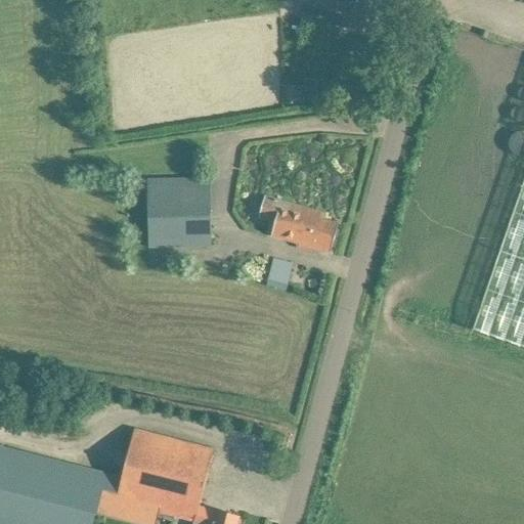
[(150,250),(212,249),(211,178),(149,178),(150,250)]
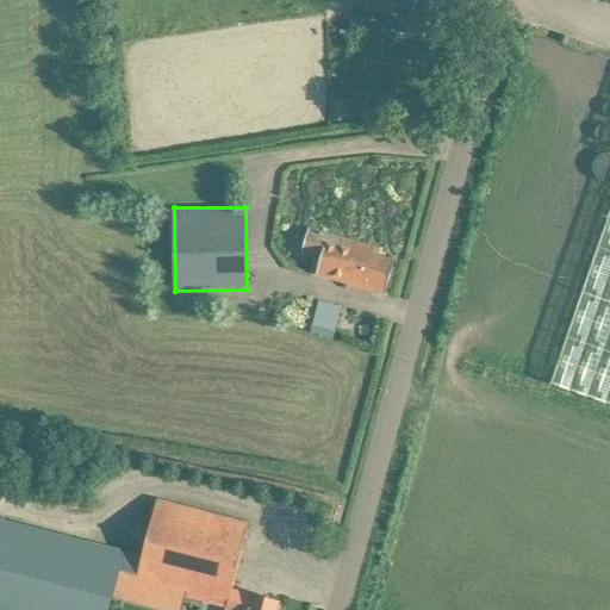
[(609,212),(551,385),(609,405),(609,212)]
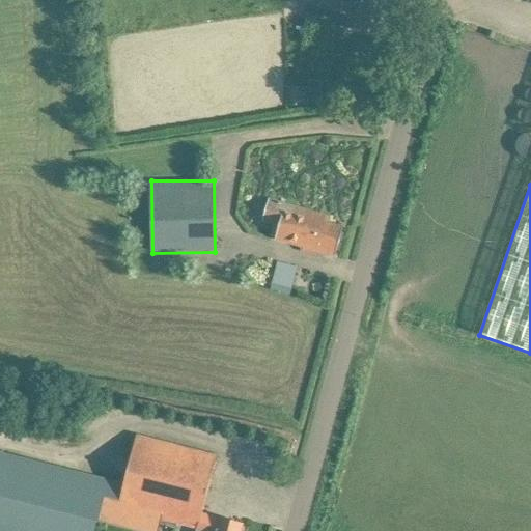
[(329,217),(269,199),(261,221),(279,226),(275,240),(335,256),(343,228),(327,223),(329,217)]
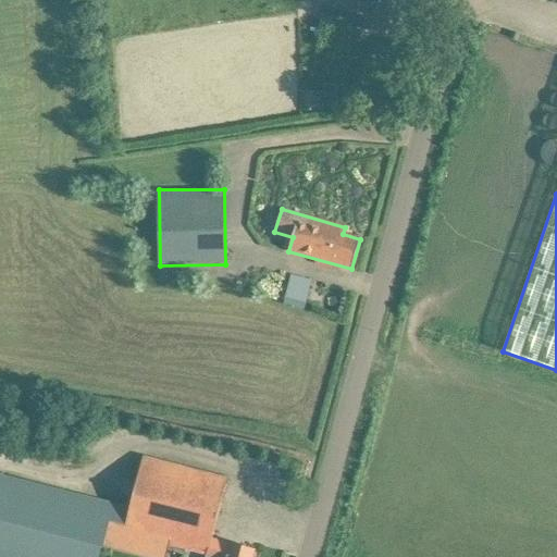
[(258,297),(306,309),(313,283),(291,277),(289,282),(264,275),(267,269),(254,265),(250,276),(263,280),(258,297)]
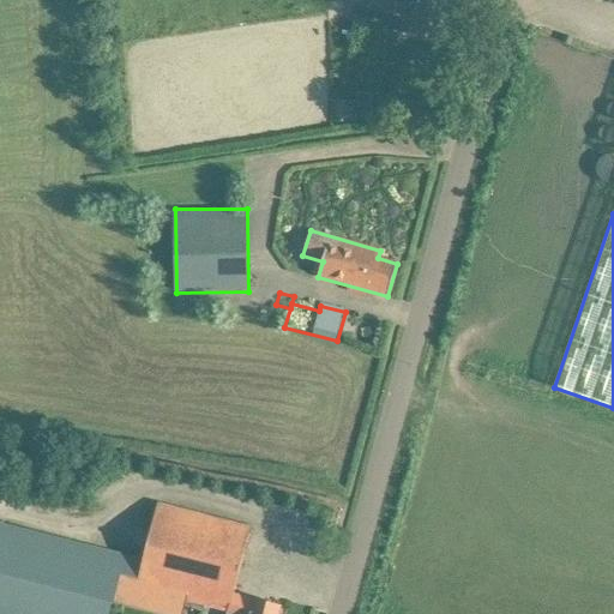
[(251,528),(158,504),(143,561),(0,524),(0,527),(0,613),(109,613),(118,583),(228,612),(227,613),(278,613),(281,606),(234,594),(251,528)]
